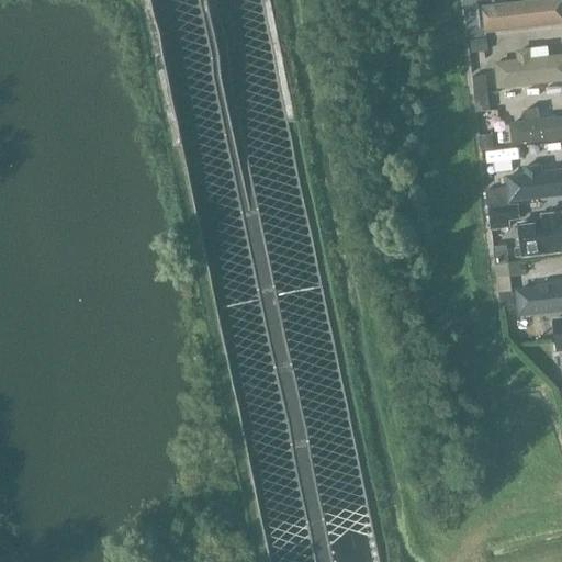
[(461,0),(467,38),(469,38),(474,37),(479,37),(485,36),(484,22),(480,23),(476,2),(490,1),(490,0),(461,0)]
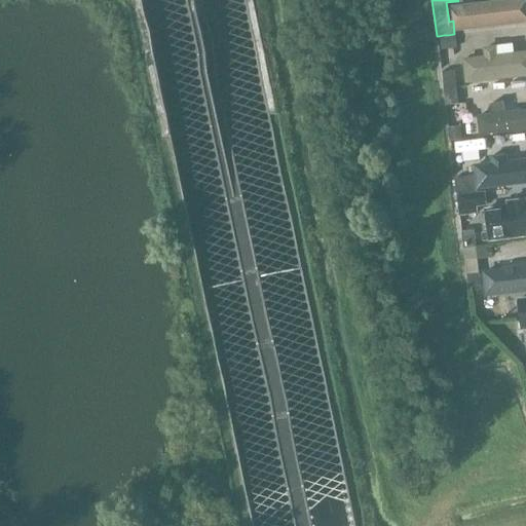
[(525,0),(488,0),(452,5),(455,31),(525,21),(525,0)]
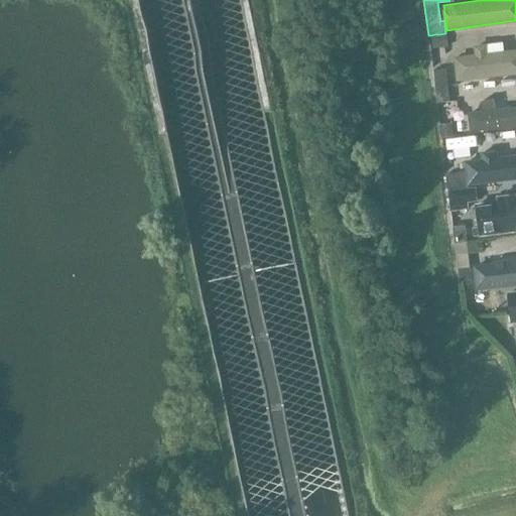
[(447,46),(446,36),(431,38),(432,48),(447,46)]
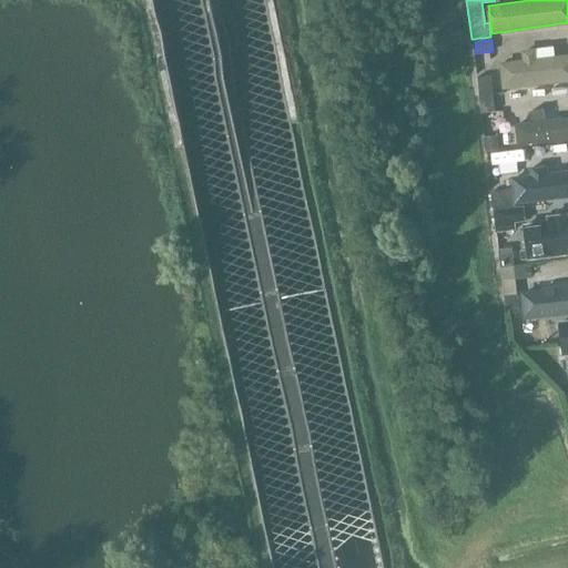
[(556,46),(523,48),(524,59),(501,61),(504,88),(567,83),(567,52),(557,53),(556,46)]
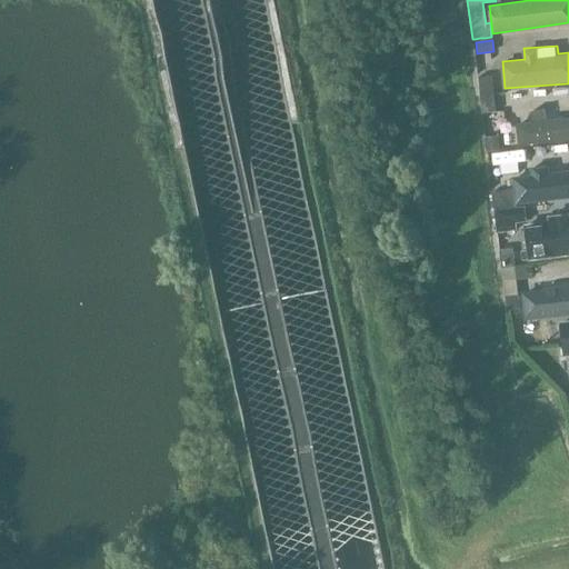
[(491,96),(493,95),(491,77),(479,78),(478,79),(480,97),(481,97),(491,96)]
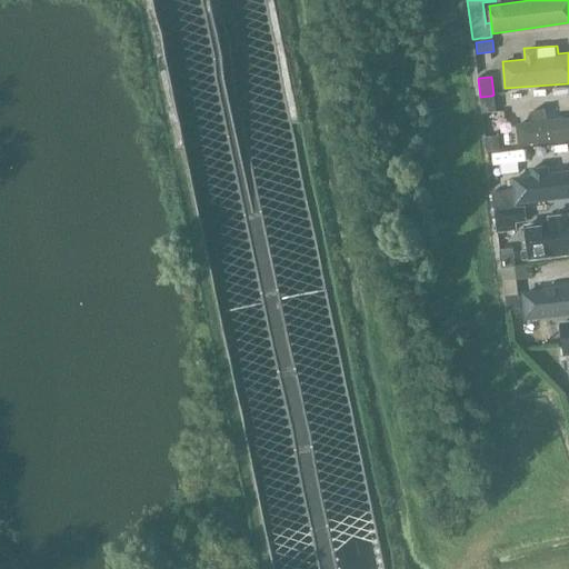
[(496,112),(493,95),(491,96),(481,97),(480,97),(482,115),(483,115),(496,112)]
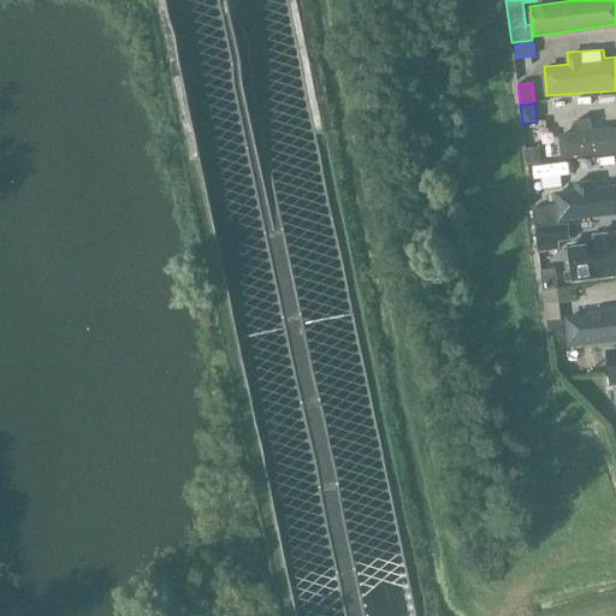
[(615,152),(615,124),(603,125),(603,117),(575,118),(576,131),(561,132),(562,154),(615,152)]
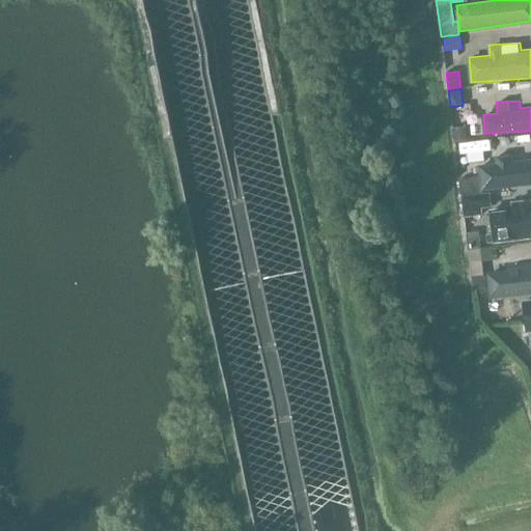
[(454,143),(455,143),(455,142),(465,141),(463,128),(454,129),(453,129),(454,143)]
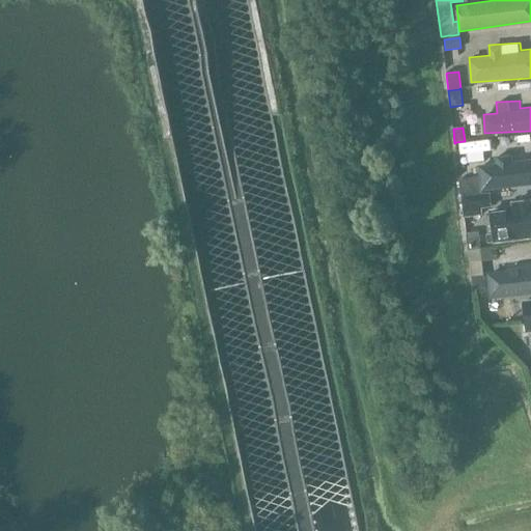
[(458,180),(460,197),(481,195),(479,177),(460,180),(458,180)]
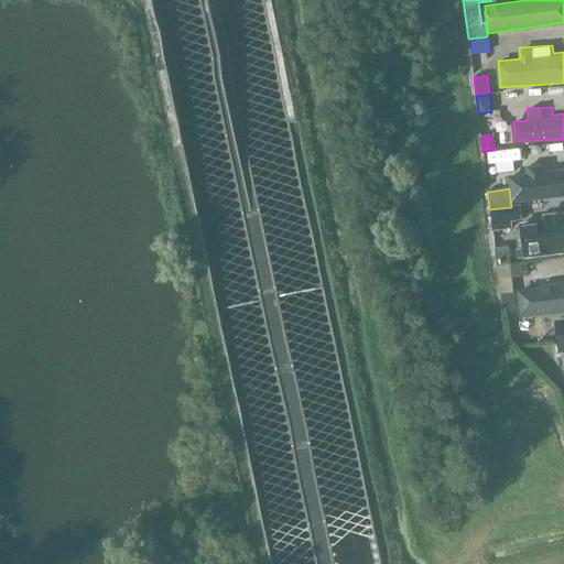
[(511,207),(489,209),(492,231),(494,231),(511,229),(510,221),(521,220),(520,206),(511,207)]
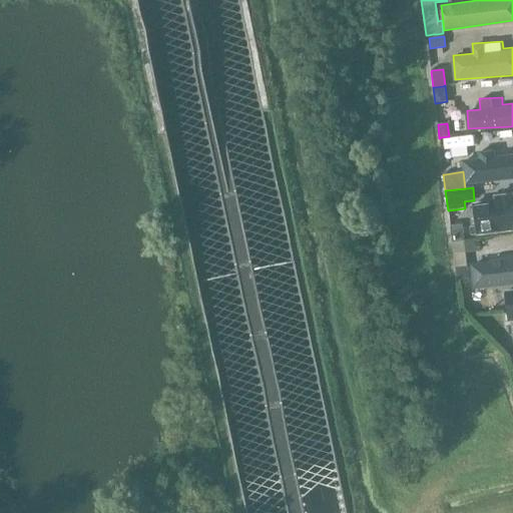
[(452,241),(453,241),(464,240),(462,224),(451,225),(450,225),(452,241)]
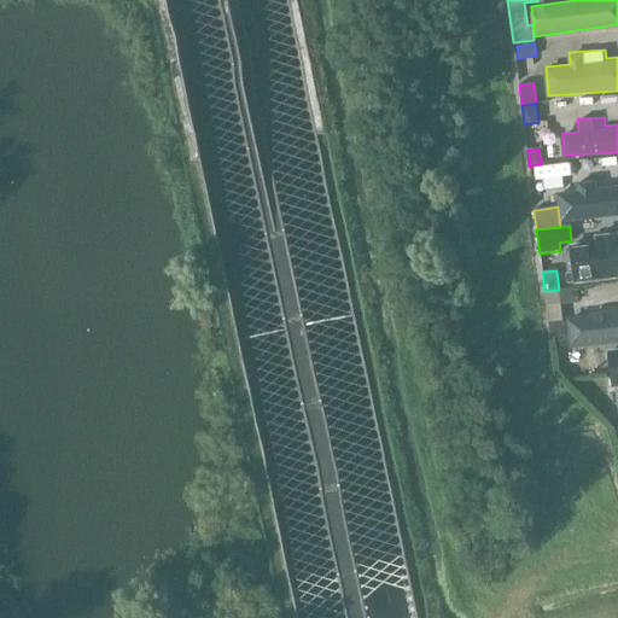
[(546,291),(544,291),(548,324),(549,324),(563,321),(560,304),(559,290),(546,291)]
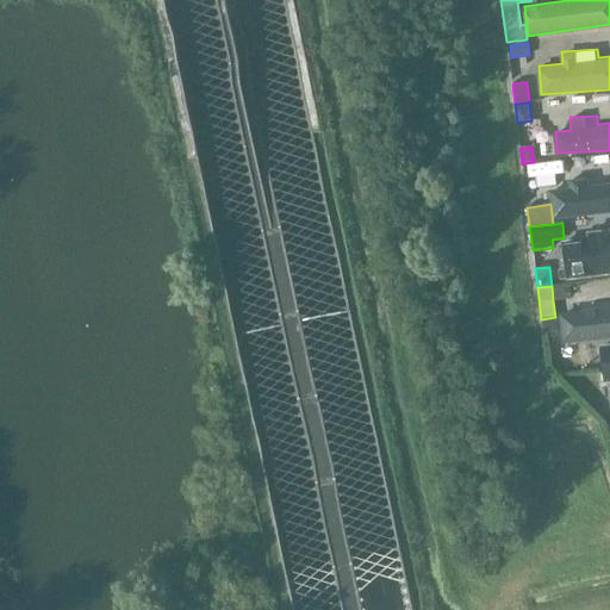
[(609,304),(560,310),(564,341),(609,336),(609,304)]
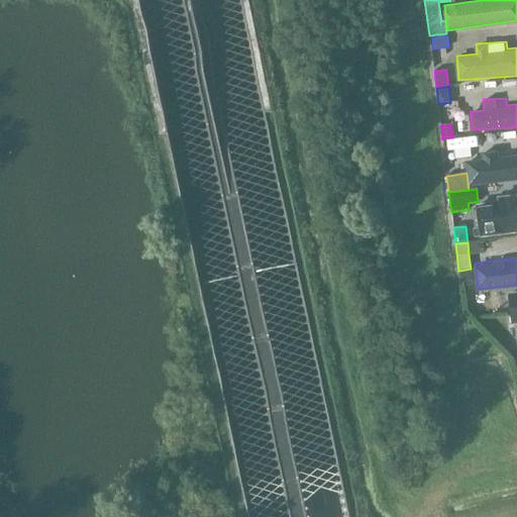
[(459,271),(458,271),(460,287),(461,287),(473,285),(471,269),(459,271)]
